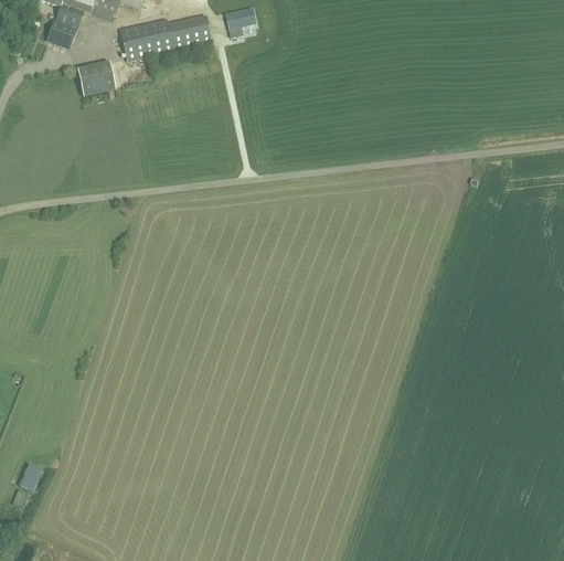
[(53,17),(45,40),(70,49),(83,8),(113,18),(119,0),(123,0),(140,6),(142,0),(48,0),(60,4),(55,18),(53,17)]
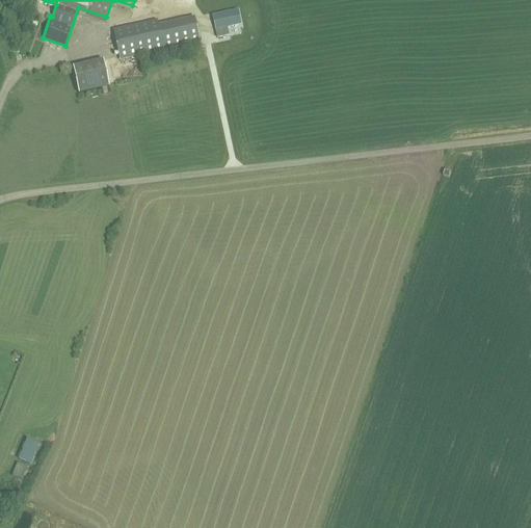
[(212,11),(216,34),(226,32),(224,24),(239,21),(236,6),(212,11)]
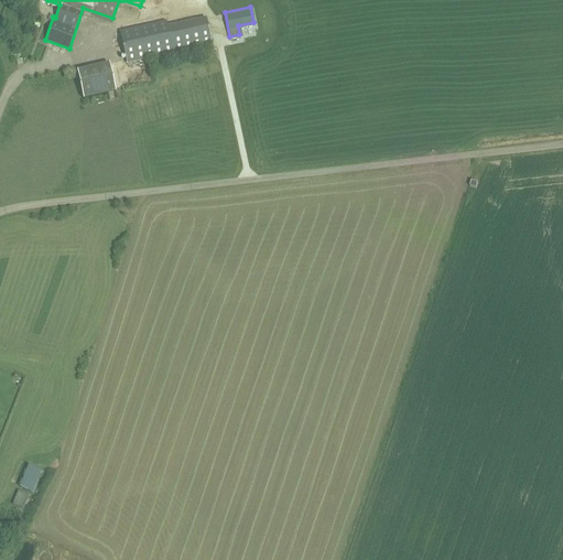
[(119,28),(126,60),(212,40),(205,14),(166,22),(165,17),(119,28)]
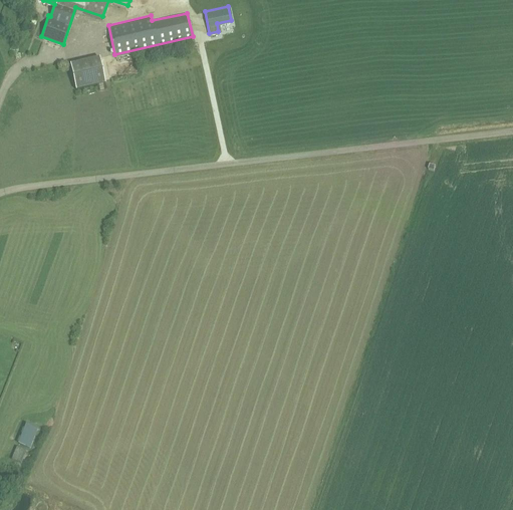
[(78,83),(104,77),(99,51),(72,57),(78,83)]
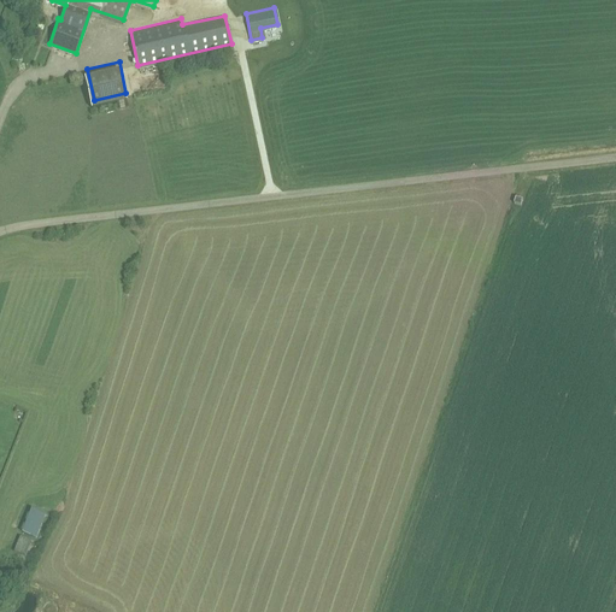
[(44,511),(30,505),(21,528),(34,533),(44,511)]
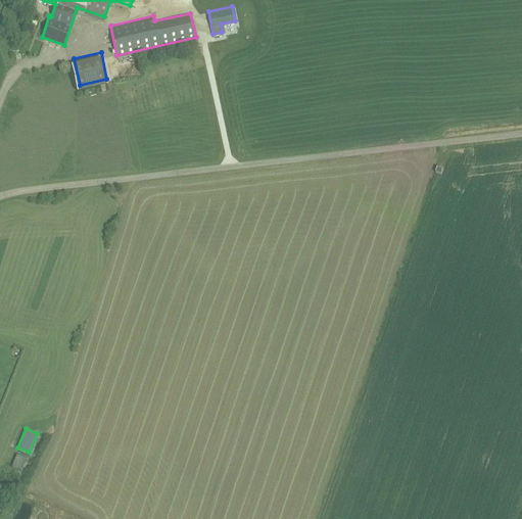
[(20,469),(26,459),(15,455),(11,465),(20,469)]
